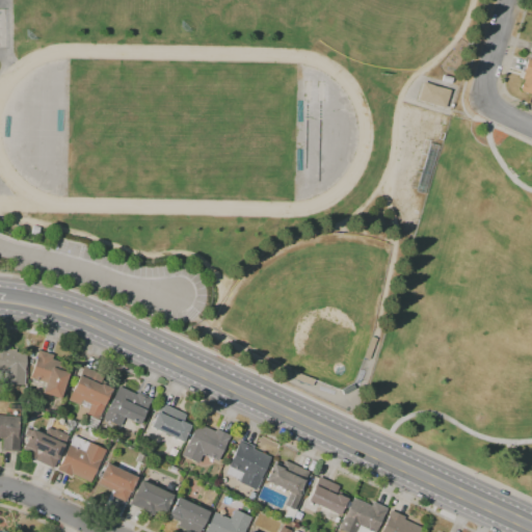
[(531,97),(531,95),(521,91),(521,89),(520,89),(522,84),(523,84),(524,80),(522,79),(524,72),(528,59),(531,60),(531,97)]
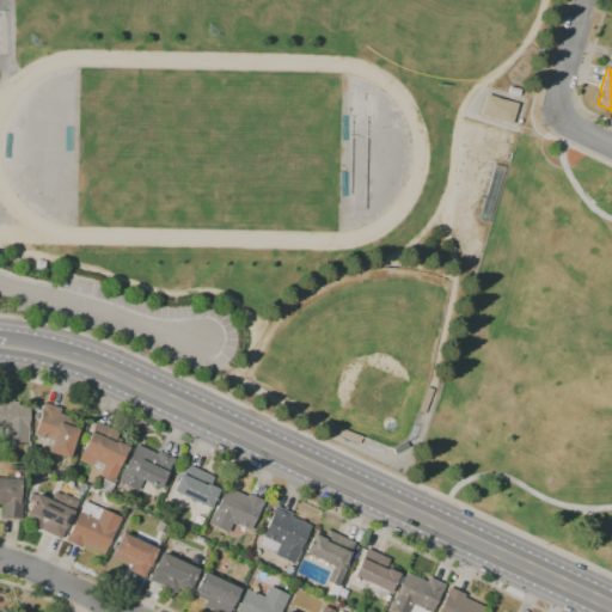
[(519,97),(508,93),(509,86),(520,90),(519,97)]
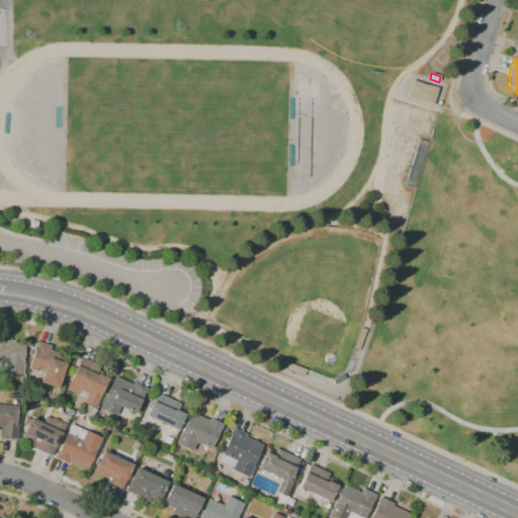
[(433,105),(407,97),(412,80),(438,88),(433,105)]
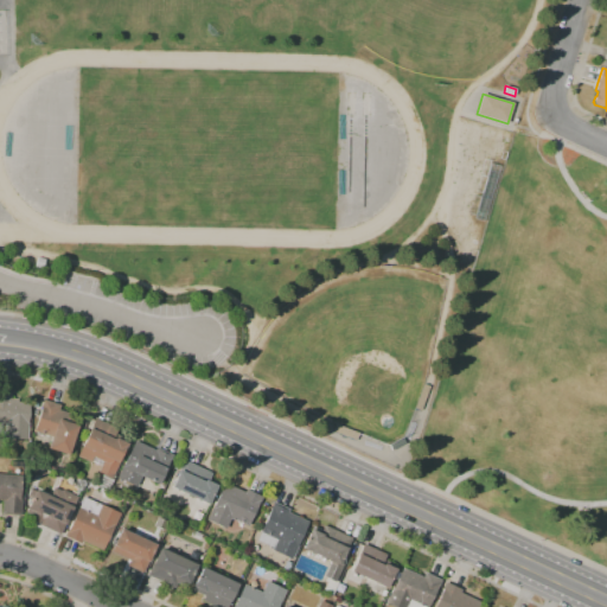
[(486,222),(473,218),(491,164),(503,167),(486,222)]
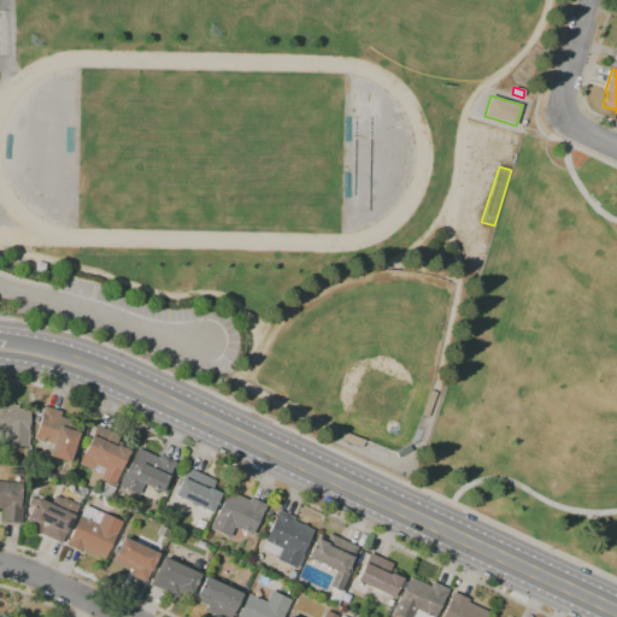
[(425,417),(418,415),(428,389),(435,392),(425,417)]
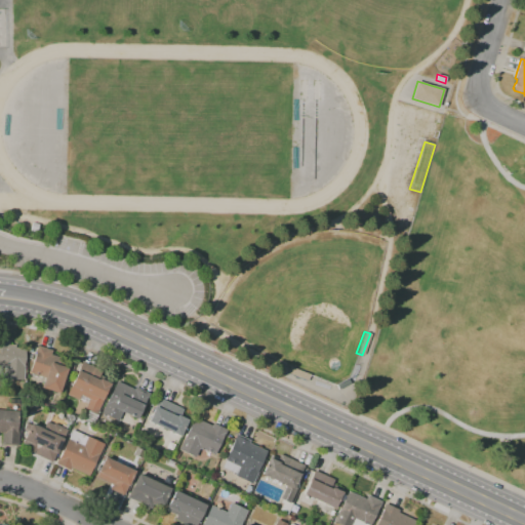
[(23,380),(2,379),(2,377),(0,376),(0,340),(9,341),(9,346),(25,347),(23,366),(24,366),(23,380)]
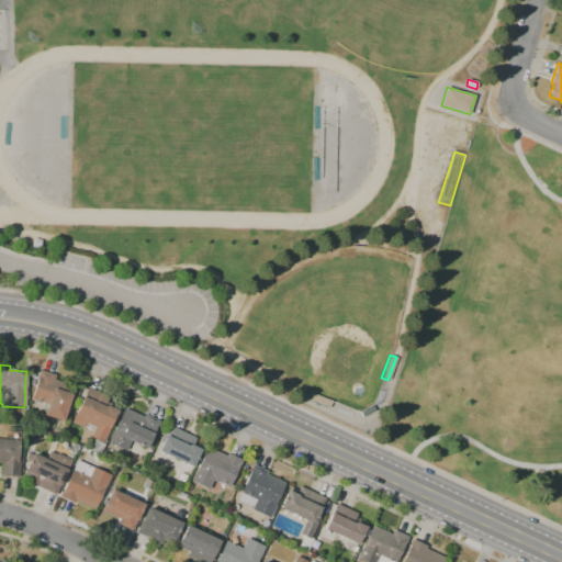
[(63,423),(44,416),(47,405),(31,400),(41,370),(55,375),(54,380),(74,386),(70,394),(72,395),(63,423)]
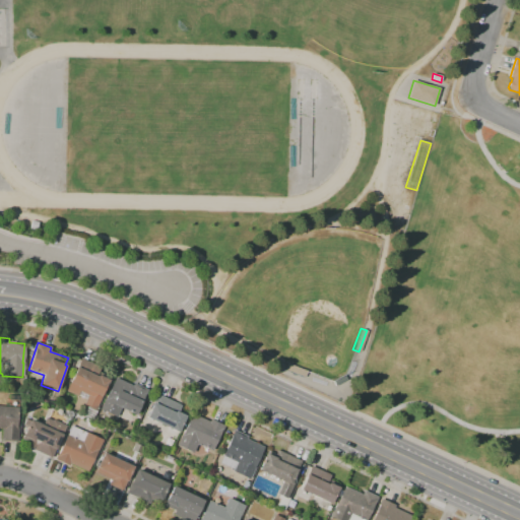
[(95,410),(84,405),(86,399),(78,395),(77,396),(66,392),(81,359),(101,368),(99,372),(111,377),(107,384),(102,395),(103,395),(95,410)]
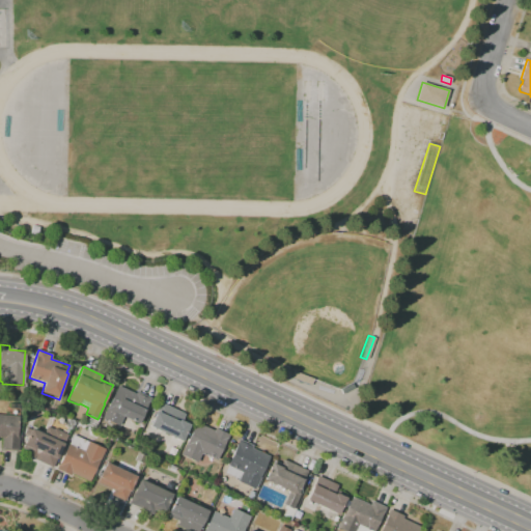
[(309,385),(289,378),(291,370),(312,379),(309,385)]
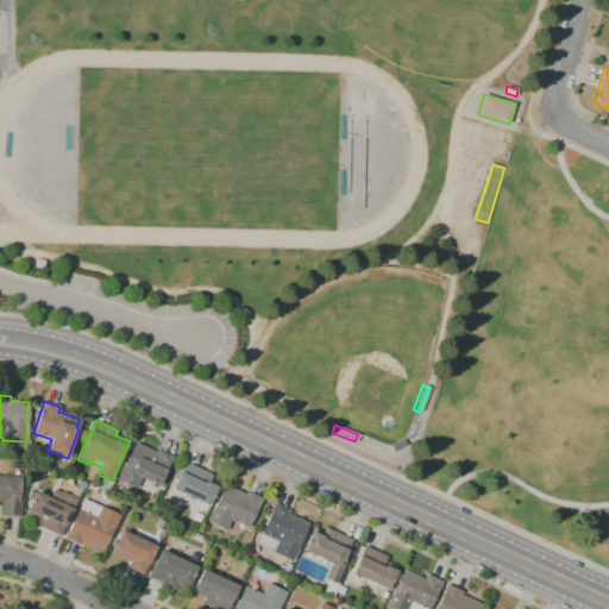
[(394,452),(390,446),(403,439),(407,445),(394,452)]
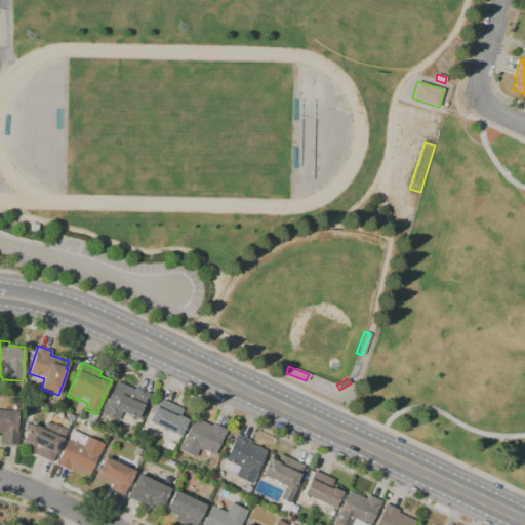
[(118,421),(101,413),(106,402),(107,402),(116,381),(133,390),(135,388),(149,394),(147,400),(146,399),(136,419),(122,412),(118,421)]
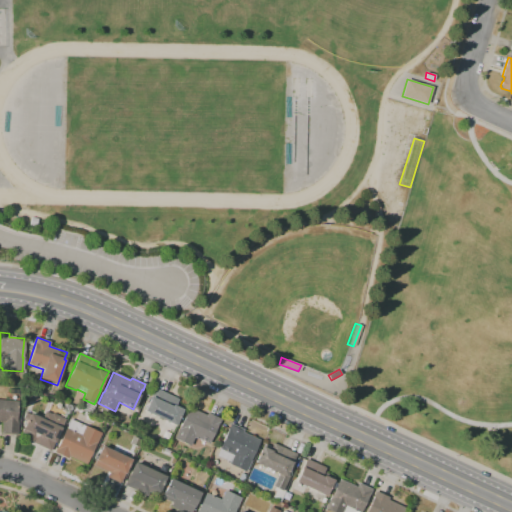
[(144,411),(154,388),(178,399),(176,404),(183,407),(175,426),(144,411)]
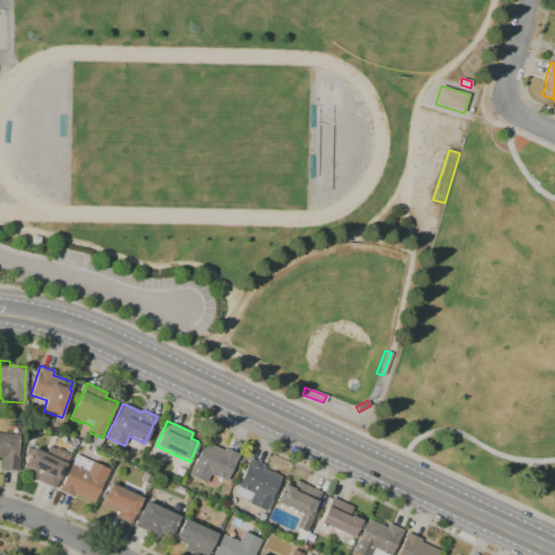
[(18,472),(2,470),(3,457),(0,457),(0,434),(18,436),(17,447),(22,447),(18,472)]
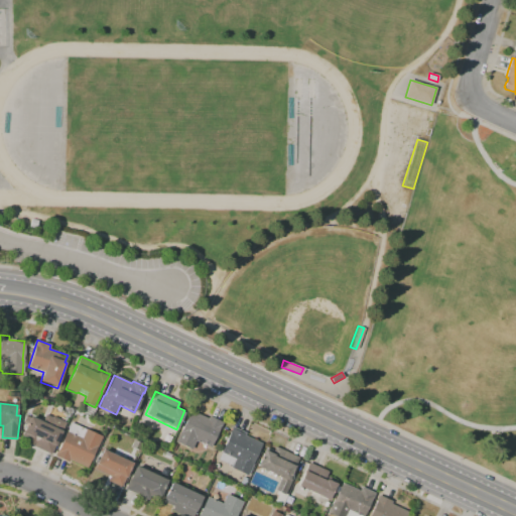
[(69,417),(65,406),(74,409),(69,417)]
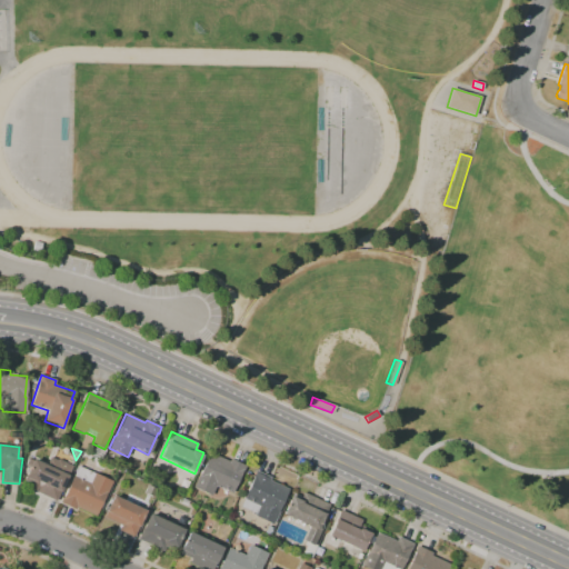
[(211,497),(192,488),(199,476),(200,476),(211,453),(229,462),(230,459),(246,466),(242,472),(231,493),(216,486),(211,497)]
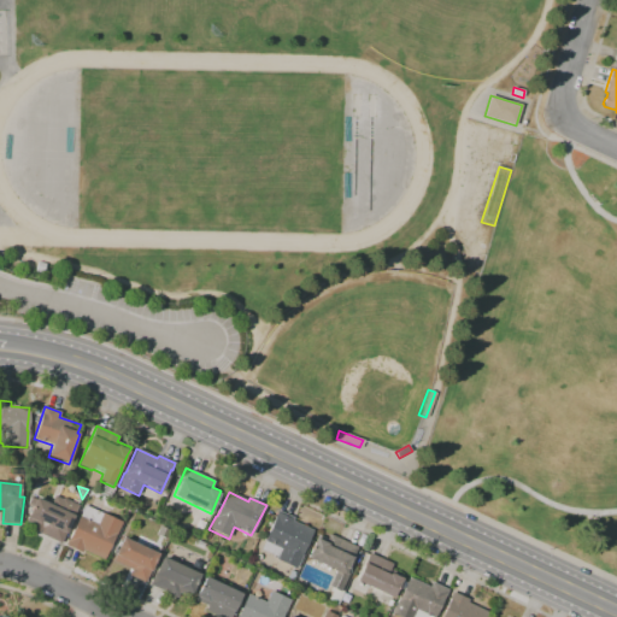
[(62,544),(31,529),(35,522),(27,517),(36,498),(51,505),(54,495),(63,499),(63,498),(80,505),(66,534),(62,544)]
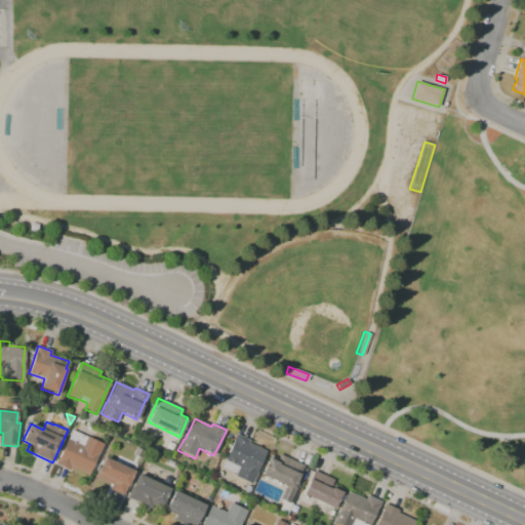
[(89,477),(71,469),(70,471),(55,465),(57,459),(58,459),(73,430),(104,444),(98,454),(99,454),(89,477)]
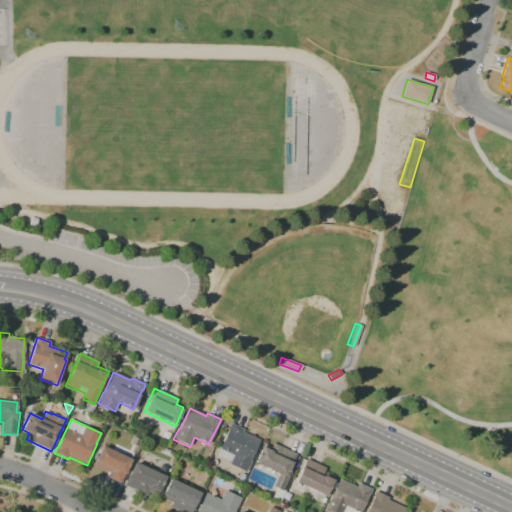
[(245,472),(229,465),(231,463),(217,456),(220,449),(219,449),(228,429),(230,423),(244,430),(243,433),(260,440),(258,445),(257,445),(250,460),(251,461),(245,472)]
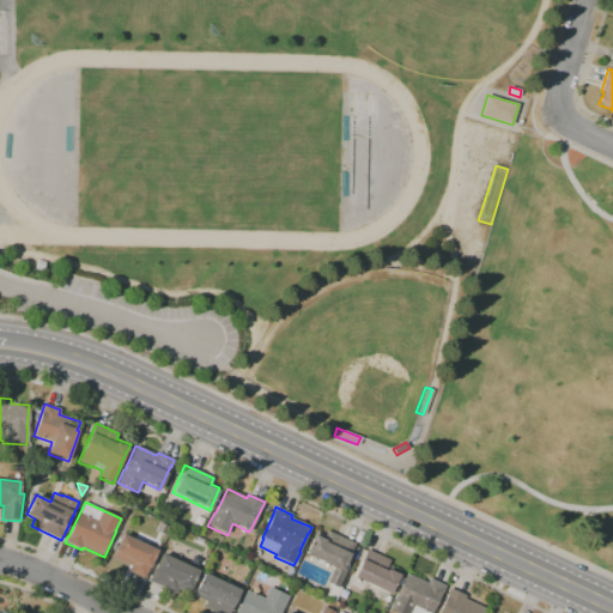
[(335,601),(326,598),(331,588),(328,587),(329,584),(327,583),(334,568),(304,554),(314,535),(315,535),(316,532),(326,535),(327,530),(356,545),(351,556),(352,557),(339,587),(341,588),(335,601)]
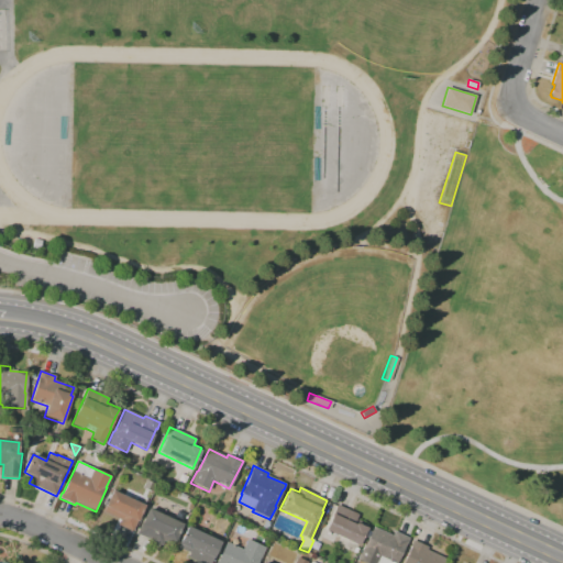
[(132,532),(118,525),(120,520),(102,511),(112,490),(144,506),(132,532)]
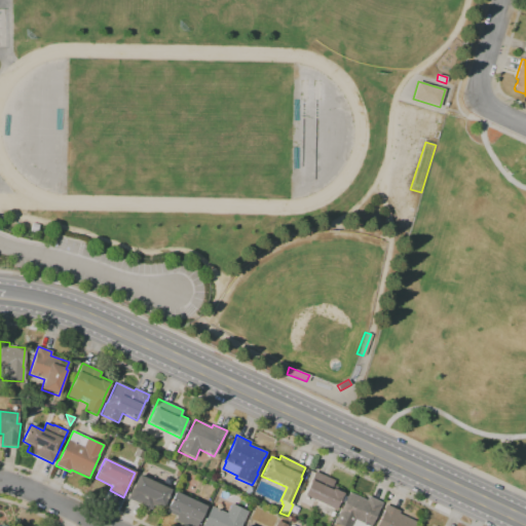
[(335,510),(304,496),(314,472),(334,481),(332,485),(343,491),(335,510)]
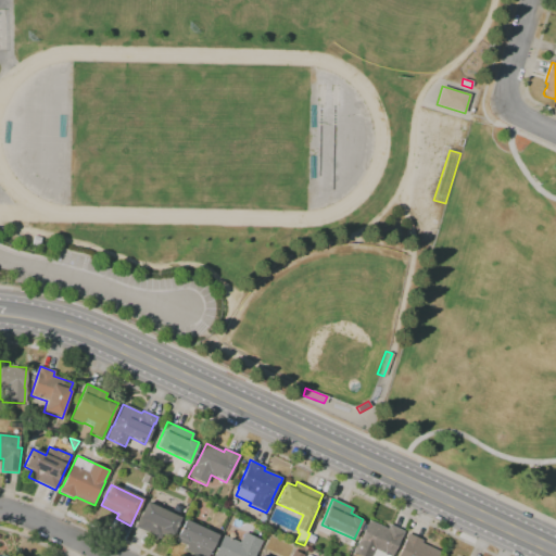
[(160,539),(135,527),(147,503),(179,518),(172,535),(163,532),(160,539)]
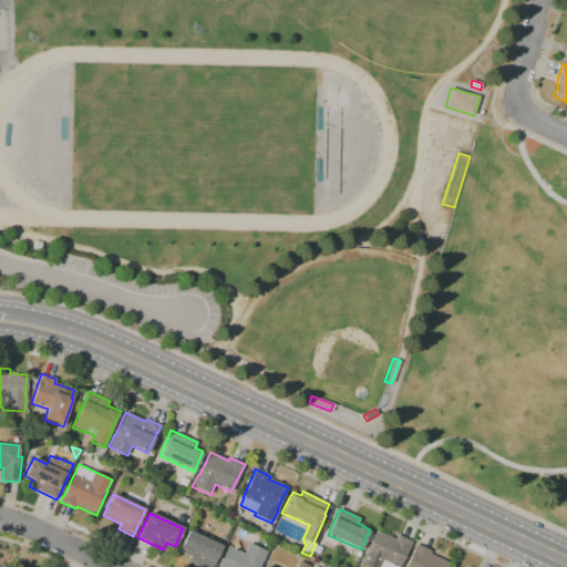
[(268,533),(264,531),(267,524),(272,526),(268,533)]
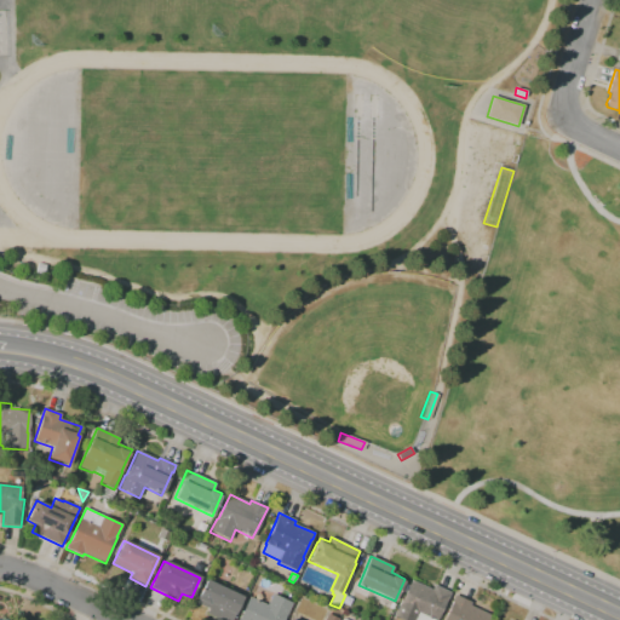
[(230,619),(219,619),(207,614),(210,609),(195,603),(206,580),(242,597),(230,619)]
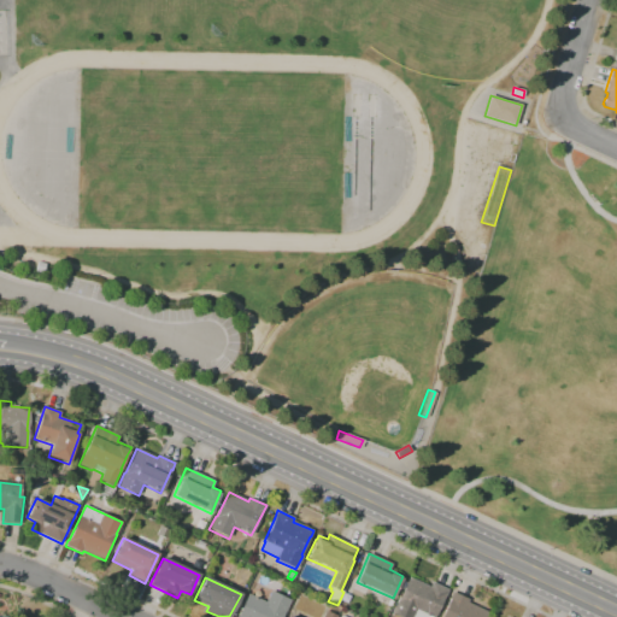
[(434,616),(399,616),(392,613),(397,604),(409,577),(430,587),(432,582),(448,591),(445,597),(444,597),(434,616)]
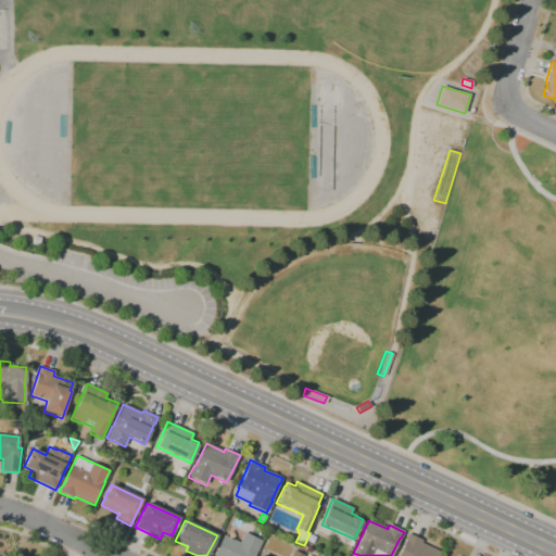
[(254,555),(213,555),(224,535),(239,543),(244,533),(262,541),(257,552),(256,552),(254,555)]
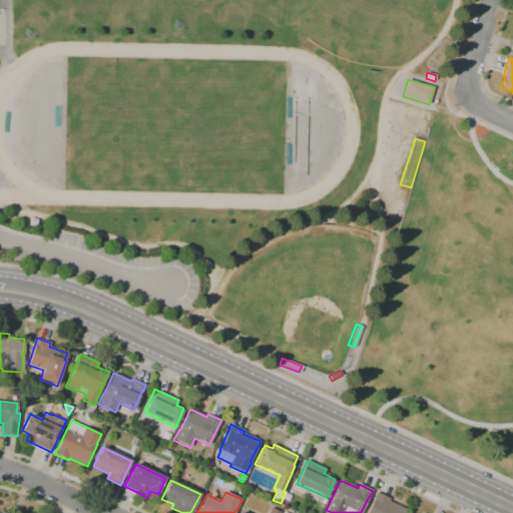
[(368,512),(375,498),(374,498),(376,493),(390,499),(389,501),(406,509),(404,512),(368,512)]
